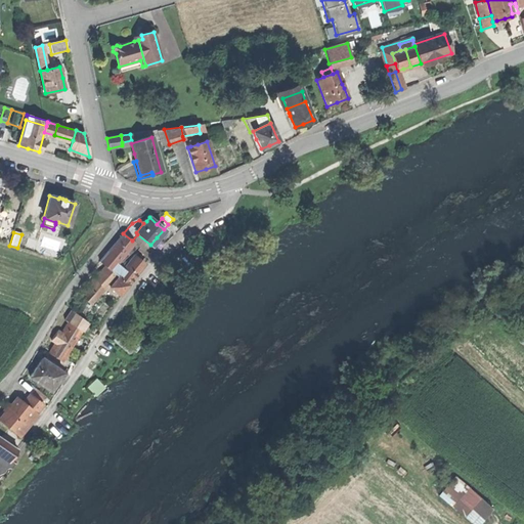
[(105,254),(116,263),(133,242),(132,241),(123,233),(112,246),(105,254)]
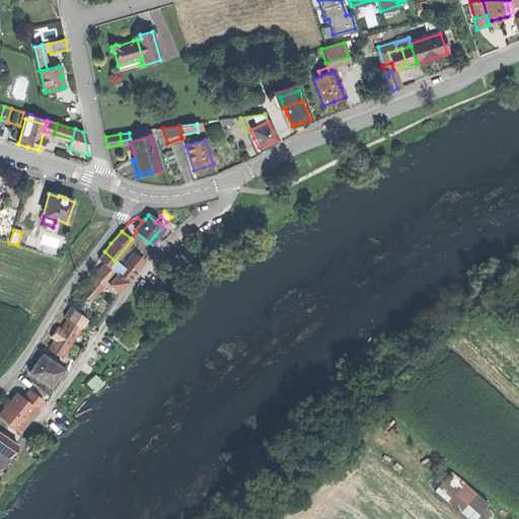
[(159,238),(155,235),(149,242),(153,246),(159,238)]
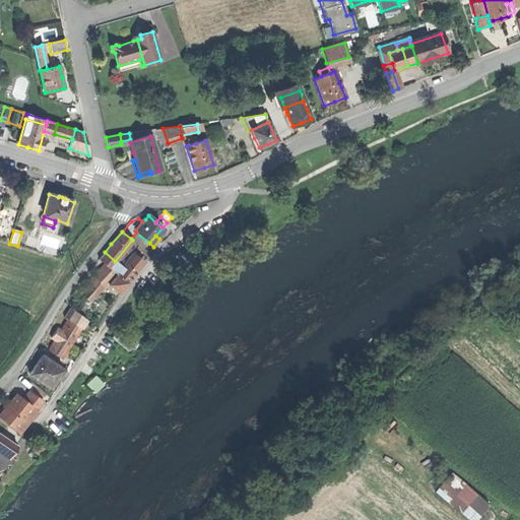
[(138,246),(136,248),(146,257),(148,254),(138,246)]
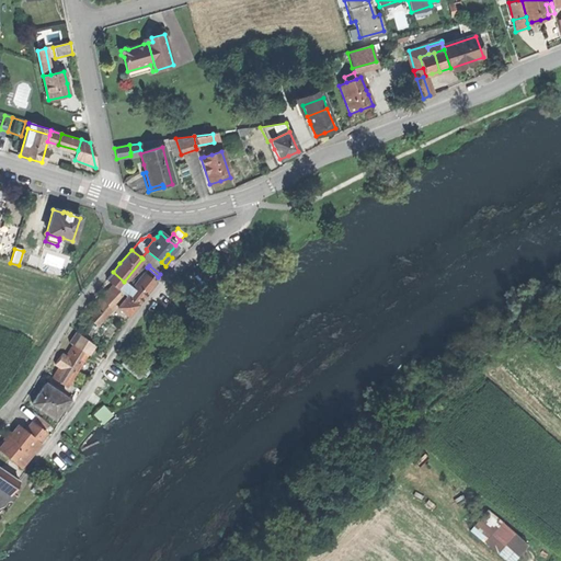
[(112,285),(125,297),(130,290),(122,283),(124,282),(113,272),(105,279),(112,285)]
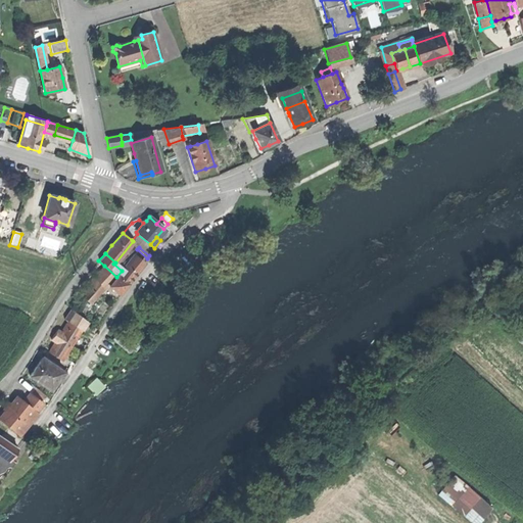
[(122,271),(116,277),(127,284),(143,265),(134,256),(124,269),(122,271)]
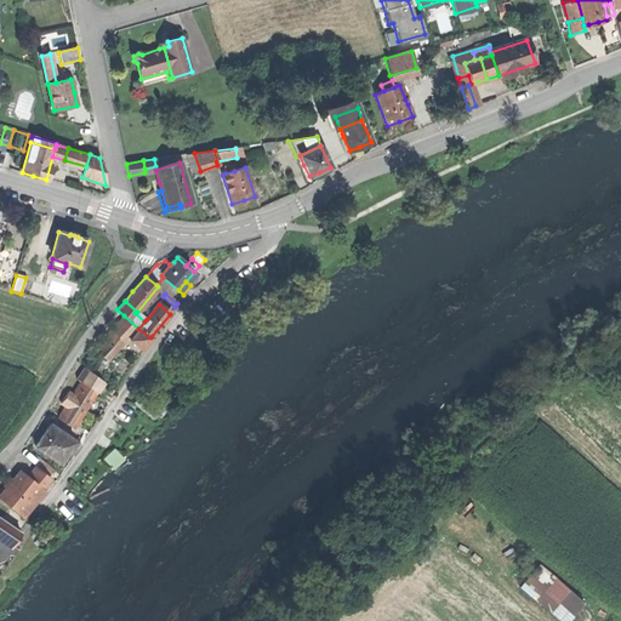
[(147,319),(137,312),(135,313),(144,322),(147,319)]
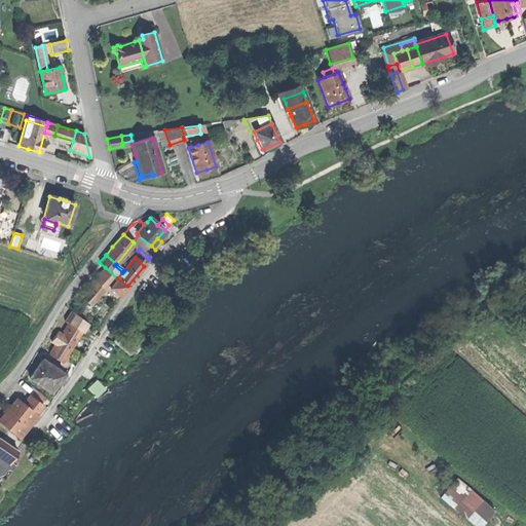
[(113,282),(114,283),(117,278),(105,267),(102,271),(113,282)]
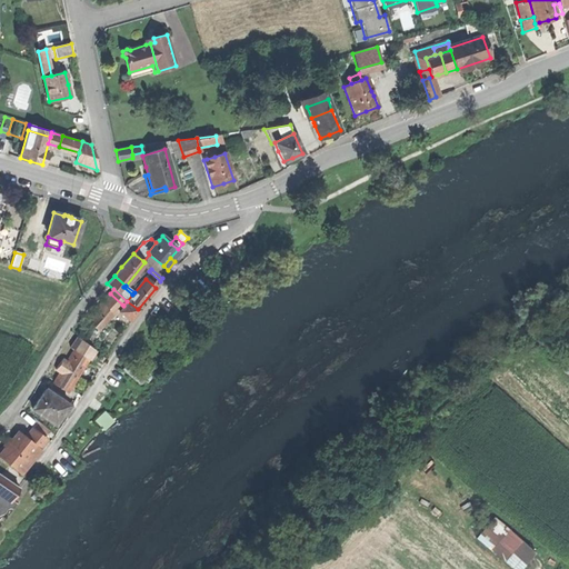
[(113,313),(122,305),(110,293),(102,302),(113,313)]
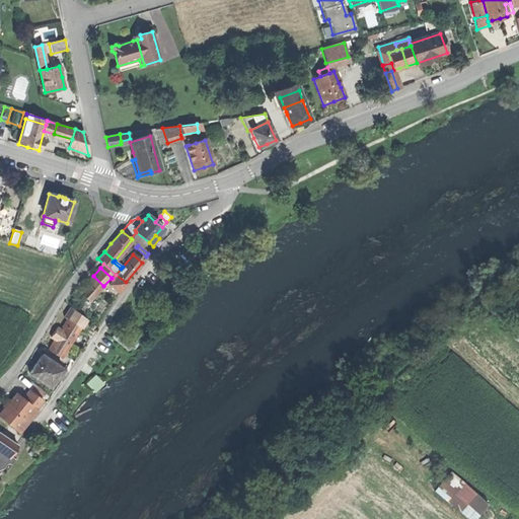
[(117,293),(126,282),(116,275),(113,279),(107,285),(117,293)]
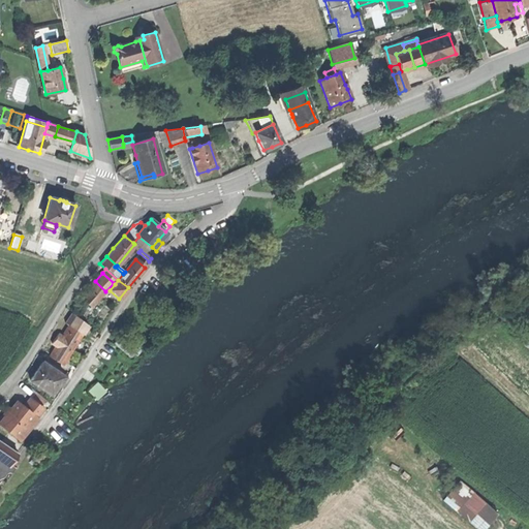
[(91,307),(105,291),(95,281),(88,289),(90,291),(83,300),(91,307)]
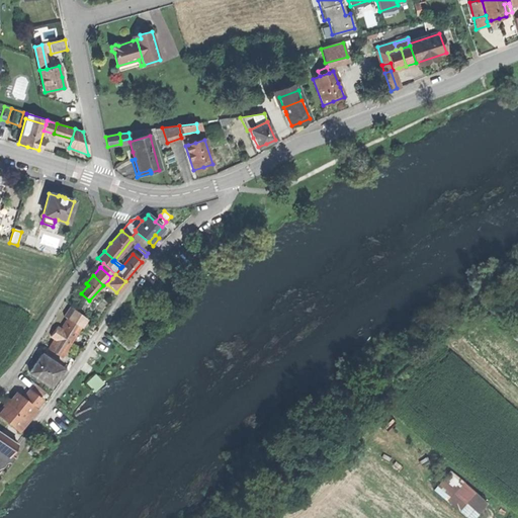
[(67,320),(64,325),(77,334),(86,318),(70,308),(64,317),(67,320)]
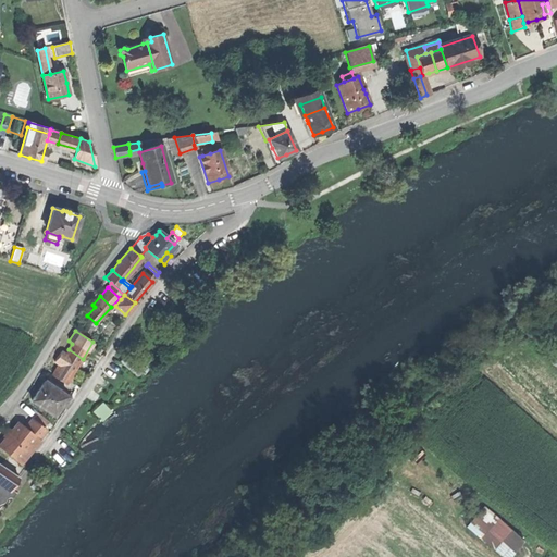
[(52,375),(65,384),(83,359),(69,349),(65,355),(59,364),(52,375)]
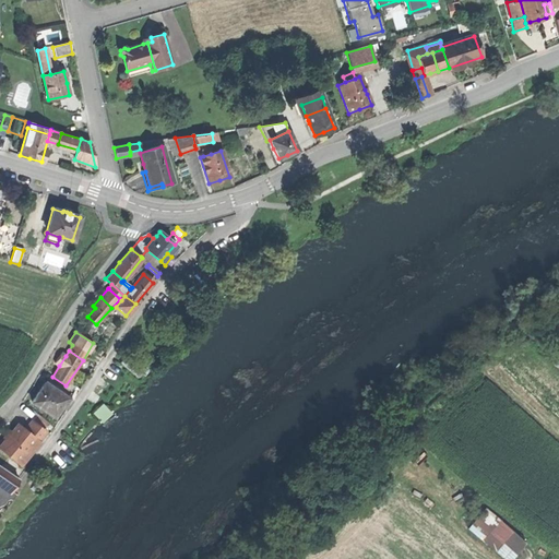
[(55,363),(59,366),(66,356),(60,353),(57,358),(55,363)]
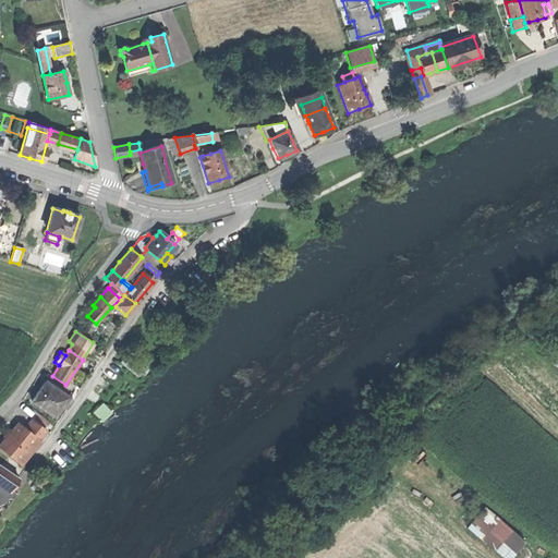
[(46,378),(45,380),(55,388),(56,386),(46,378)]
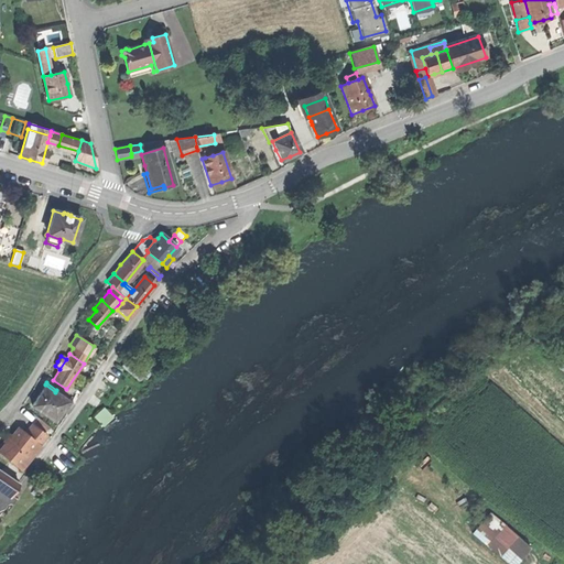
[(38,396),(31,404),(54,420),(61,410),(67,400),(55,392),(45,384),(38,396)]
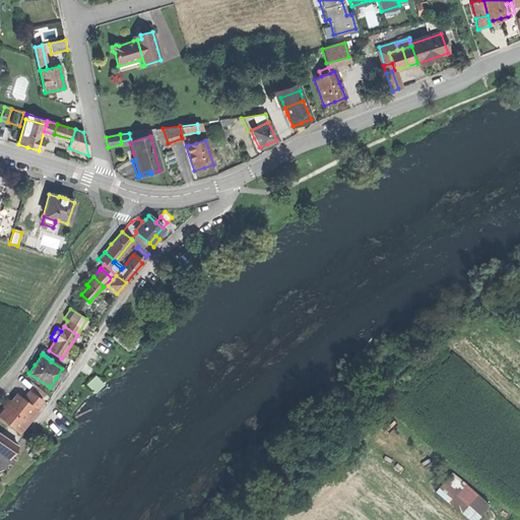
[(67,372),(62,369),(56,378),(61,382),(67,372)]
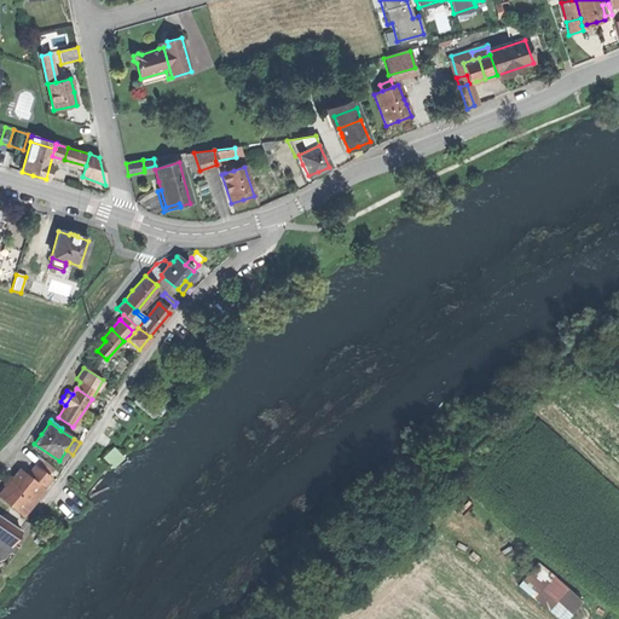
[(44,460),(38,468),(47,476),(53,469),(44,460)]
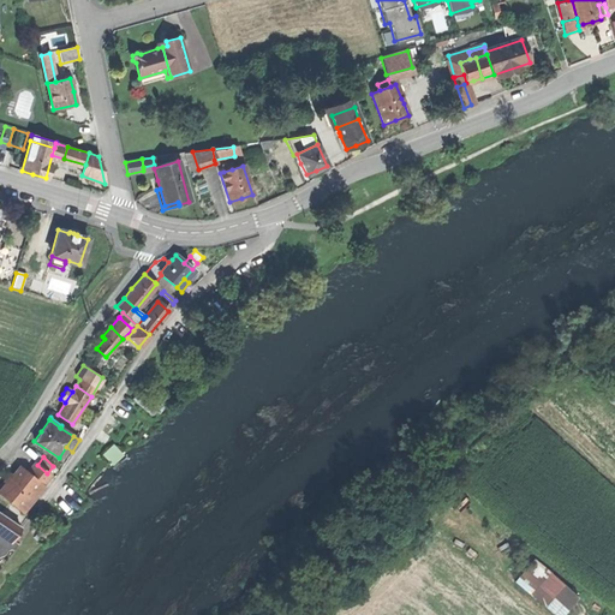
[(0,494),(18,507),(37,483),(40,485),(49,475),(47,473),(37,465),(29,475),(21,469),(10,482),(0,494)]
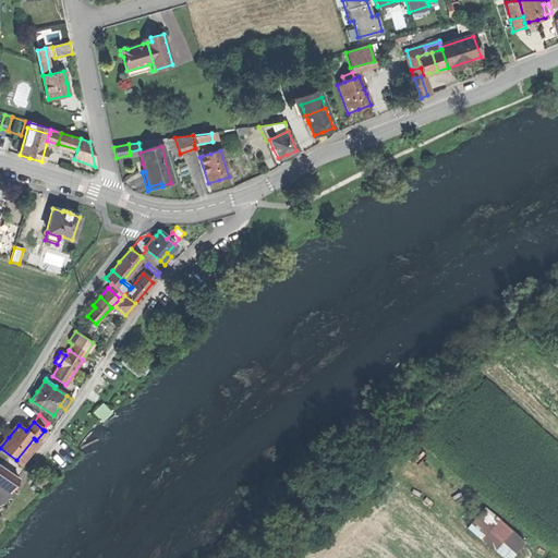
[(35,443),(36,440),(34,438),(16,460),(21,464),(37,444),(35,443)]
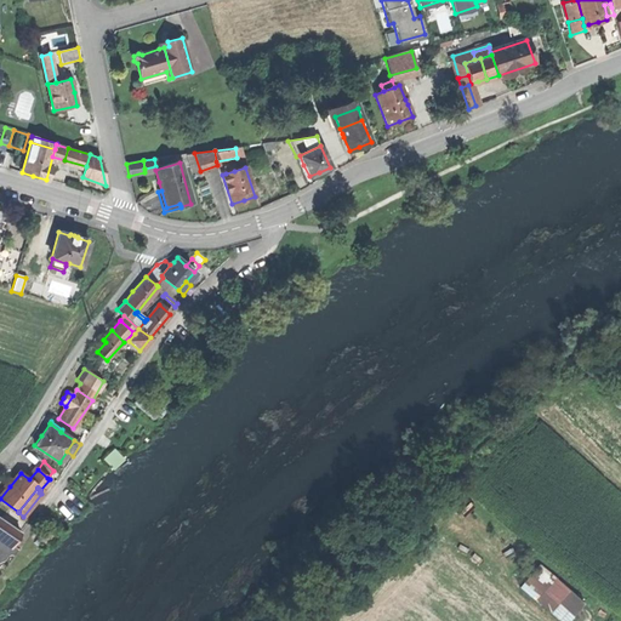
[(0,518),(0,528),(5,531),(6,529),(12,533),(10,535),(13,537),(18,530),(0,518)]
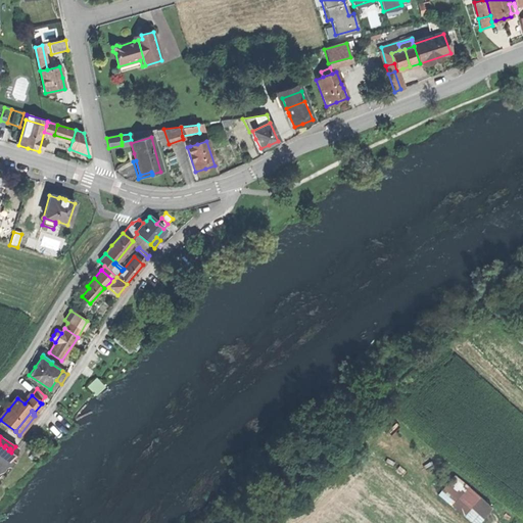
[(0,455),(6,460),(11,453),(8,450),(4,447),(0,444),(0,455)]
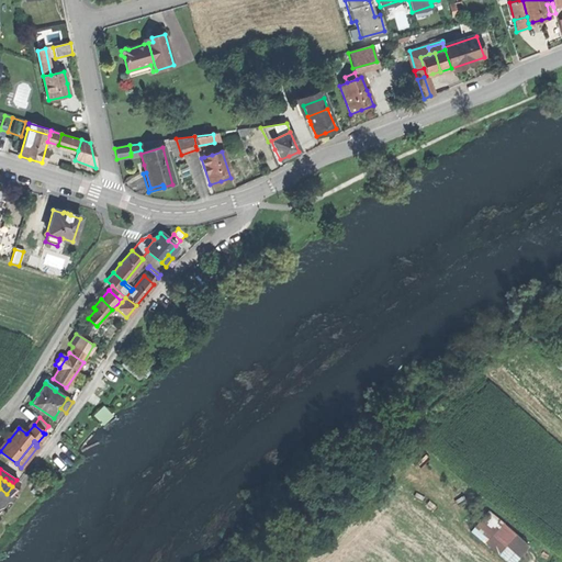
[(474,532),(508,561),(516,561),(530,546),(491,514),(474,532)]
